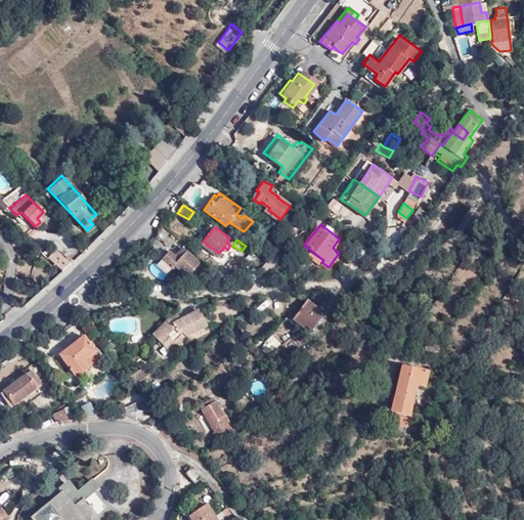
[(189,245),(185,242),(175,253),(180,257),(189,245)]
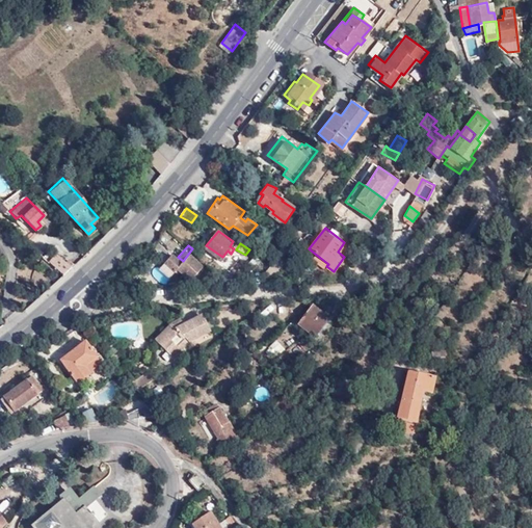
[(183,261),(178,257),(173,253),(165,261),(177,271),(180,268),(192,279),(207,261),(192,248),(183,261)]
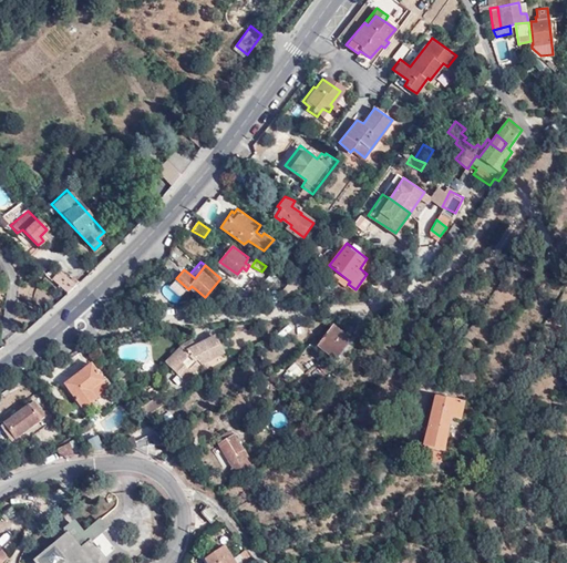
[(59,269),(50,277),(66,293),(74,284),(62,273),(59,269)]
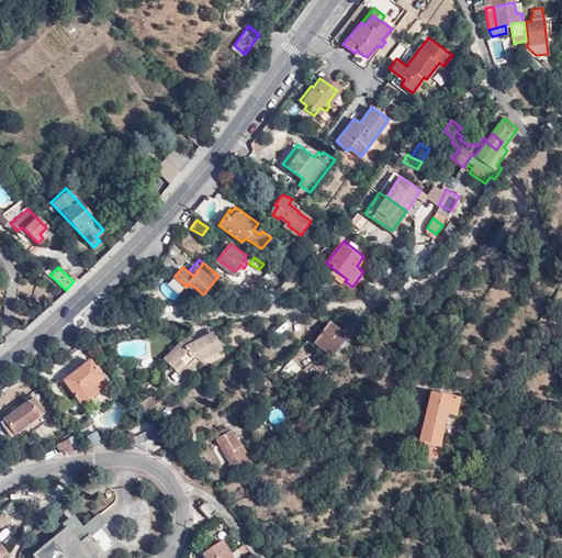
[(267,283),(277,272),(271,268),(261,280),(267,283)]
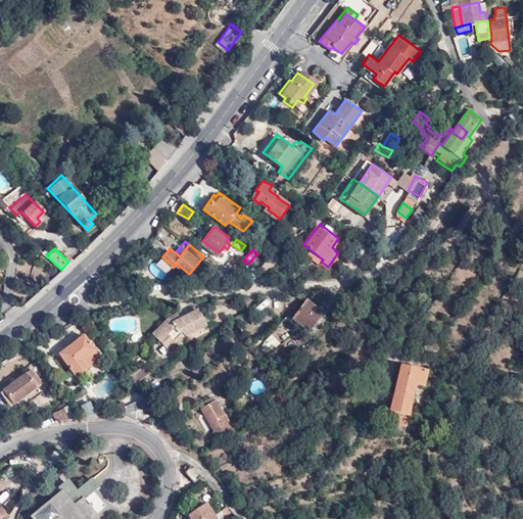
[(323,260),(310,249),(306,252),(320,263),(321,262),(323,260)]
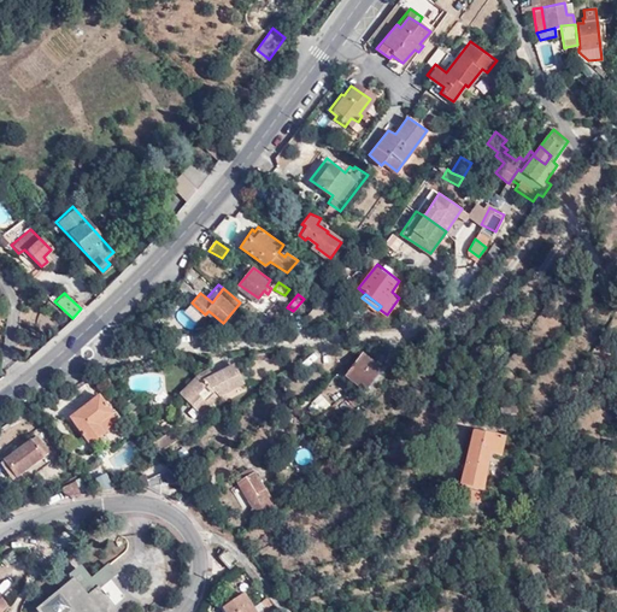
[(316,322),(330,304),(323,296),(307,315),(316,322)]
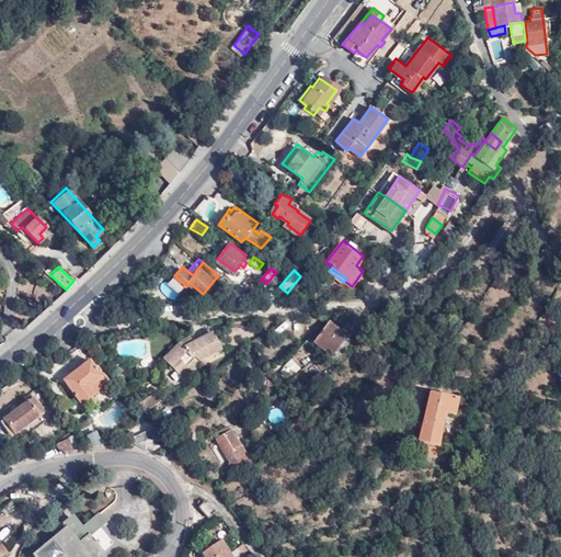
[(346,331),(331,319),(315,339),(330,352),(346,331)]
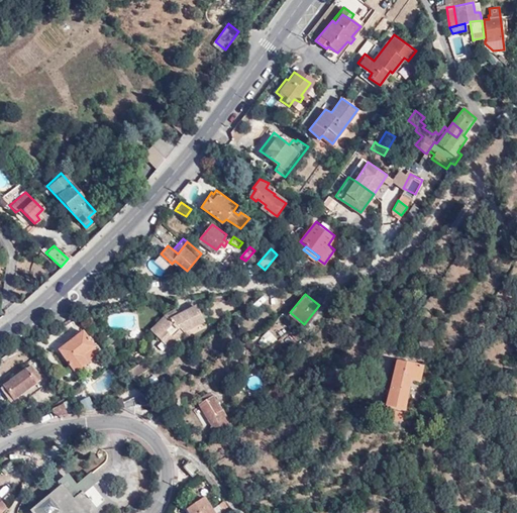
[(172,332),(177,339),(189,329),(205,321),(196,304),(179,313),(175,307),(167,312),(149,328),(162,340),(172,332)]
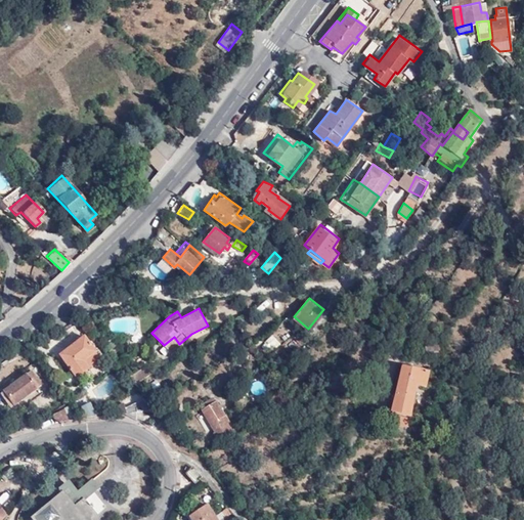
[(83,371),(100,357),(84,334),(58,353),(80,380),(86,375),(83,371)]
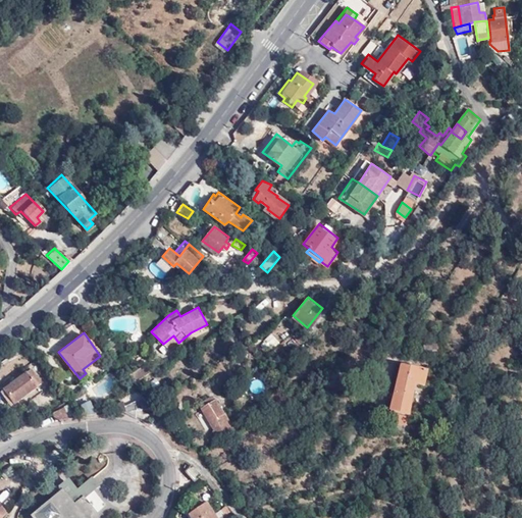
[(169,351),(178,343),(173,335),(163,344),(169,351)]
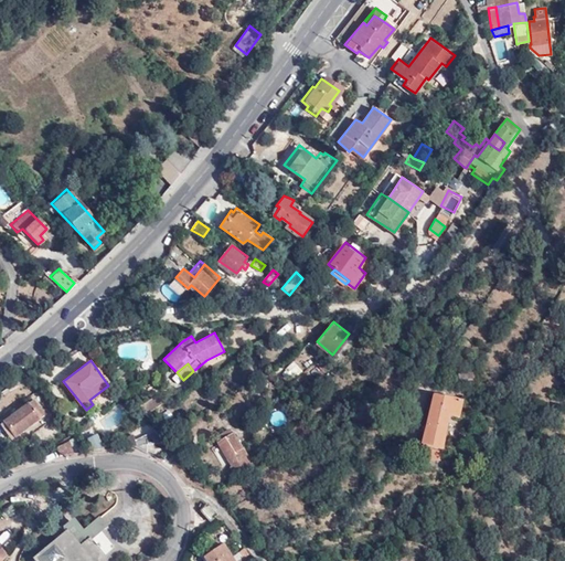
[(462,379),(476,378),(475,368),(460,370),(462,379)]
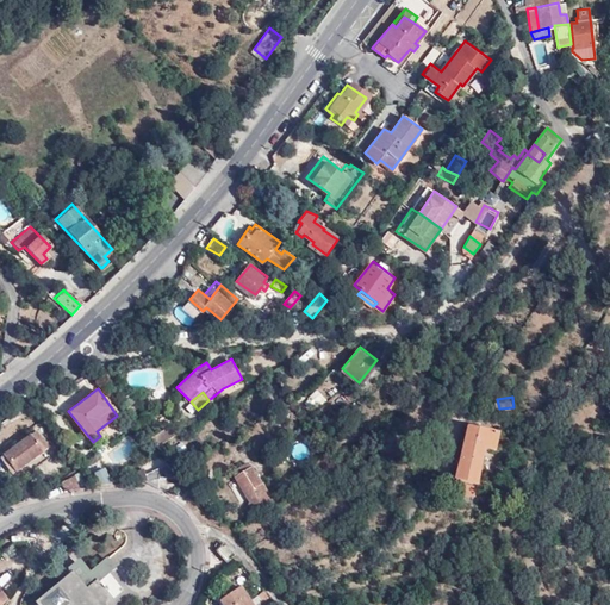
[(515,415),(514,407),(499,409),(500,417),(515,415)]
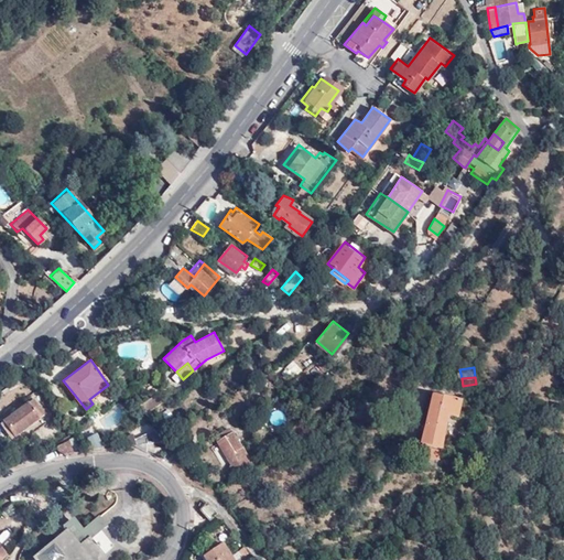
[(169,396),(177,390),(175,386),(165,390),(169,396)]
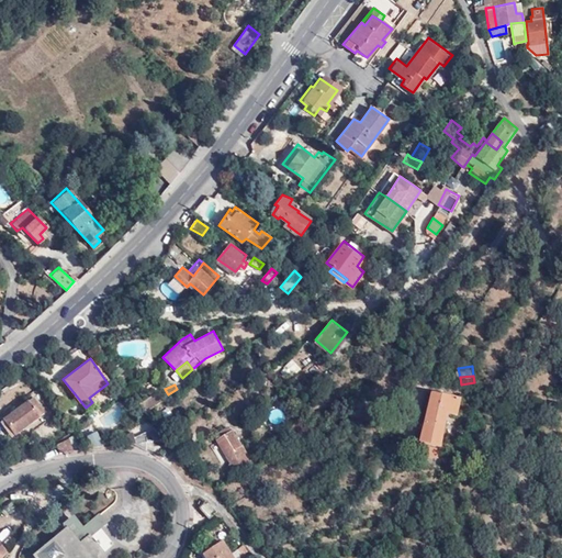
[(154,402),(168,394),(165,389),(150,394),(154,402)]
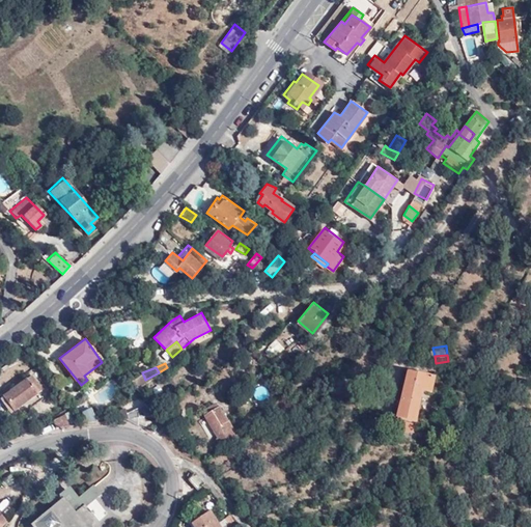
[(399,413),(395,433),(395,435),(418,439),(419,438),(421,427),(417,426),(425,390),(431,392),(436,373),(409,368),(398,413),(399,413)]
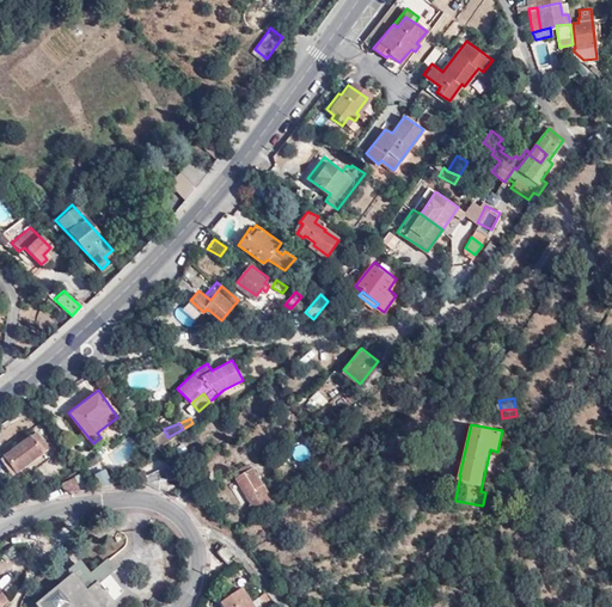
[(163,428),(152,431),(159,442),(167,437),(164,429),(163,428)]
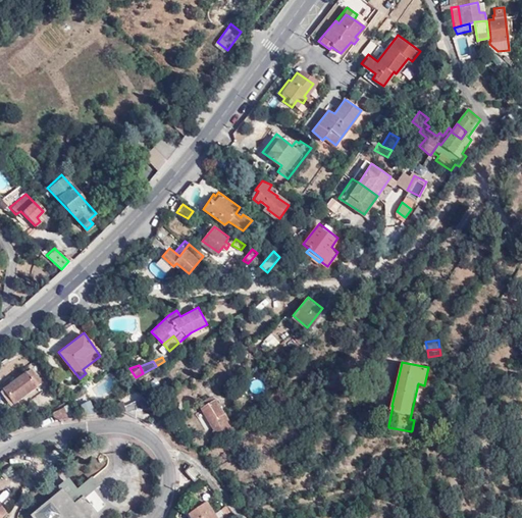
[(41,381),(32,369),(5,389),(14,401),(41,381)]
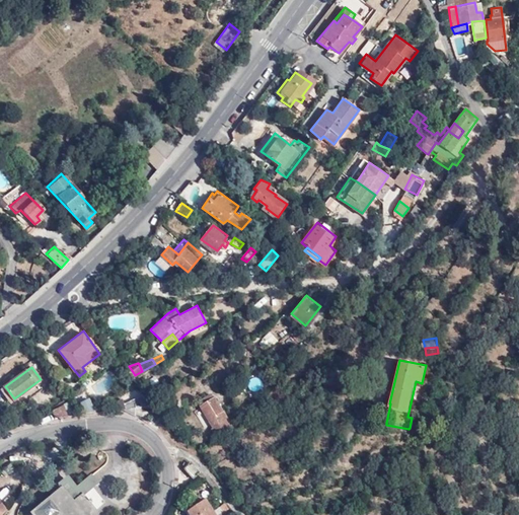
[(89,391),(78,395),(83,409),(93,405),(89,391)]
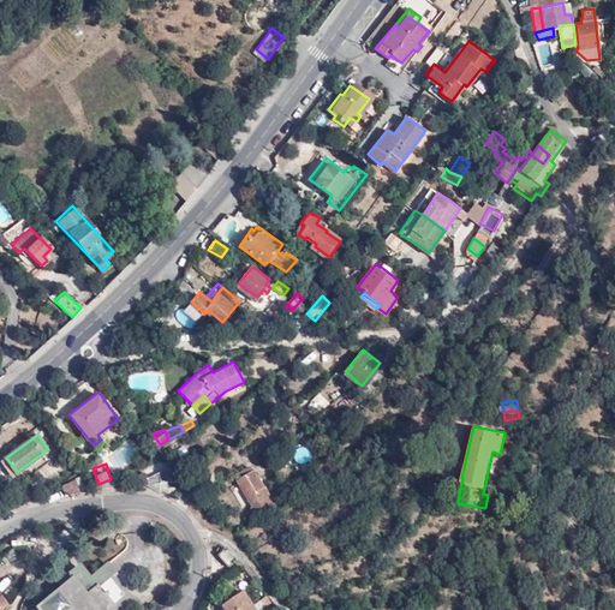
[(237,472),(239,478),(256,470),(252,464),(237,472)]
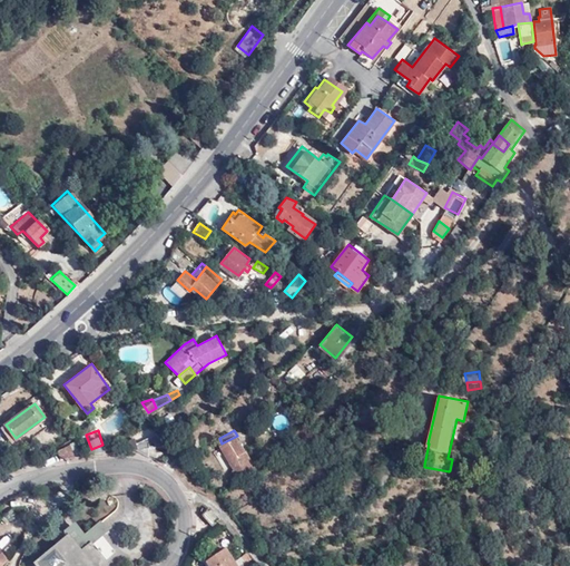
[(125,442),(127,447),(165,441),(156,432),(137,441),(134,437),(125,442)]
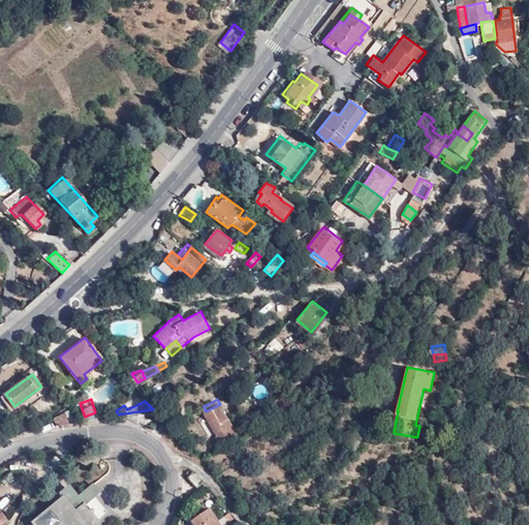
[(220,404),(206,411),(218,432),(234,425),(228,418),(227,418),(220,404)]
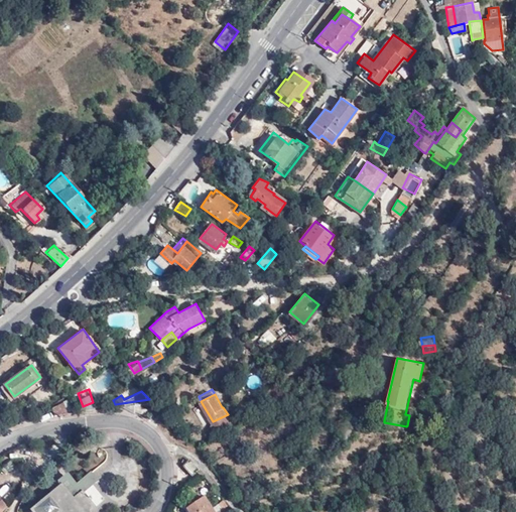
[(54,414),(68,411),(65,401),(50,406),(54,414)]
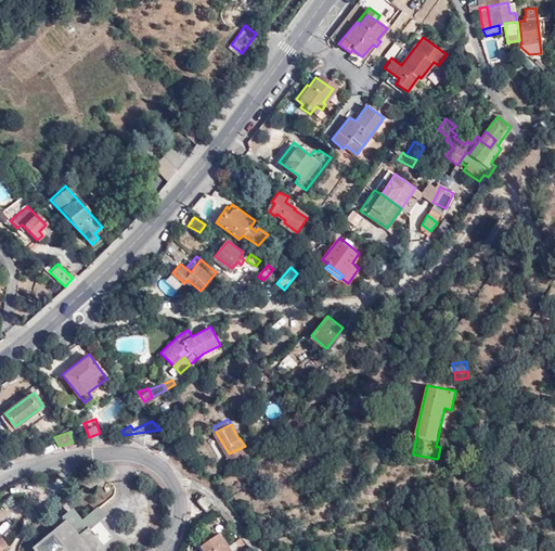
[(245,446),(229,453),(228,456),(233,464),(250,456),(245,446)]
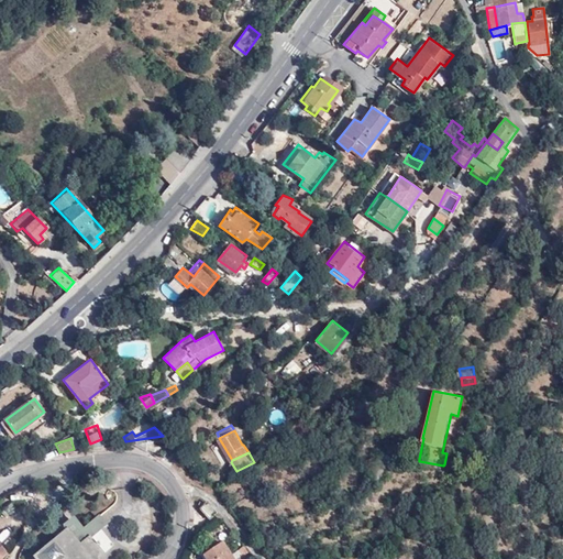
[(213,511),(205,500),(197,506),(207,516),(213,511)]
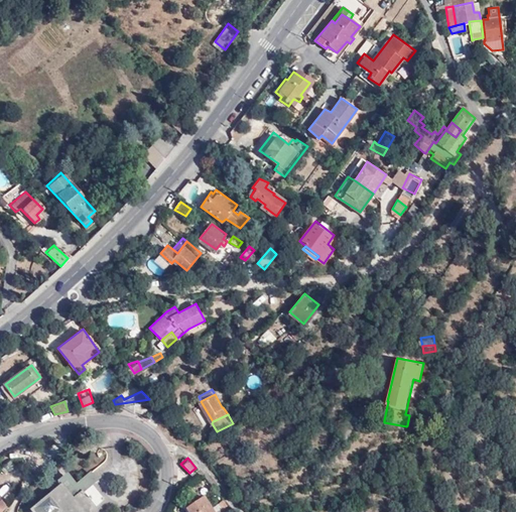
[(92,468),(83,475),(91,485),(100,477),(92,468)]
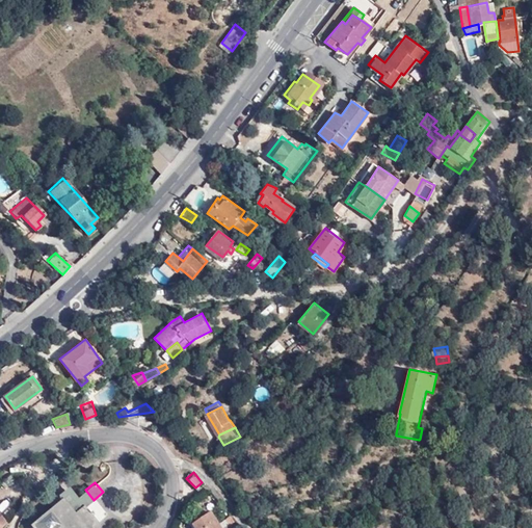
[(94,500),(85,490),(79,494),(71,485),(61,494),(64,497),(34,523),(38,527),(89,527),(99,519),(87,505),(94,500)]
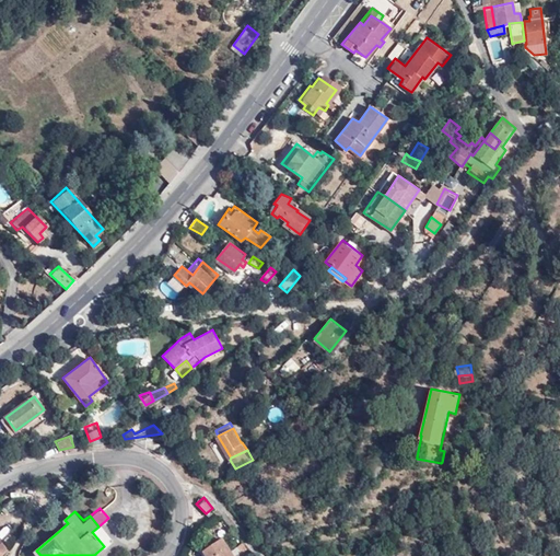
[(245,555),(232,555),(218,535),(198,547),(205,555),(247,555),(245,555)]
